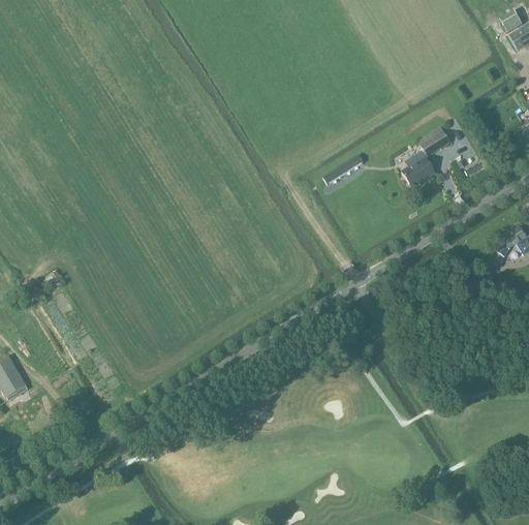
[(506,30),(521,22),(514,8),(498,17),(506,30)]
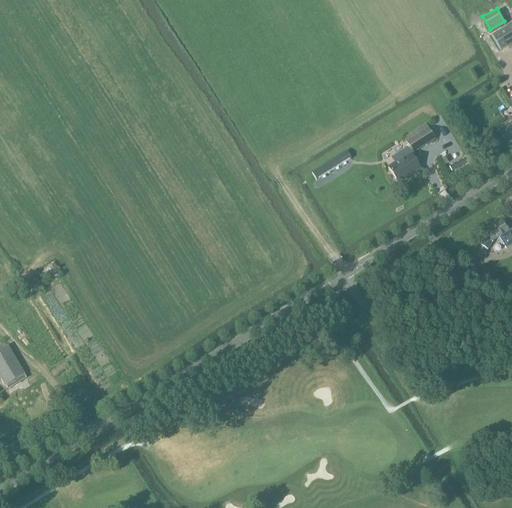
[(500,46),(511,39),(511,20),(491,32),(500,46)]
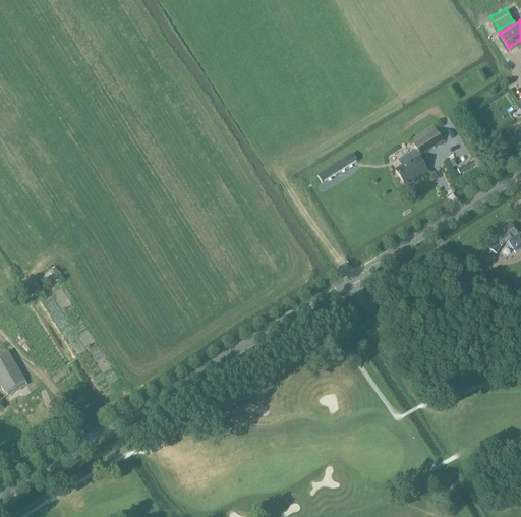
[(424,130),(432,145),(443,138),(436,127),(433,124),(424,130)]
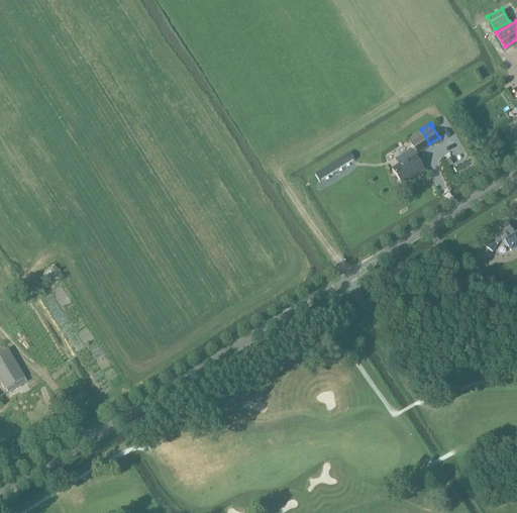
[(408,137),(414,146),(396,157),(398,161),(392,165),(402,181),(424,167),(415,152),(423,147),(414,133),(408,137)]
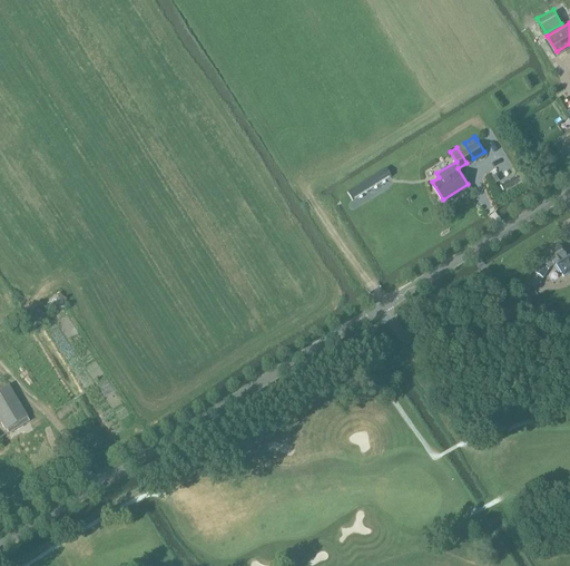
[(503,188),(513,183),(510,176),(500,182),(503,188)]
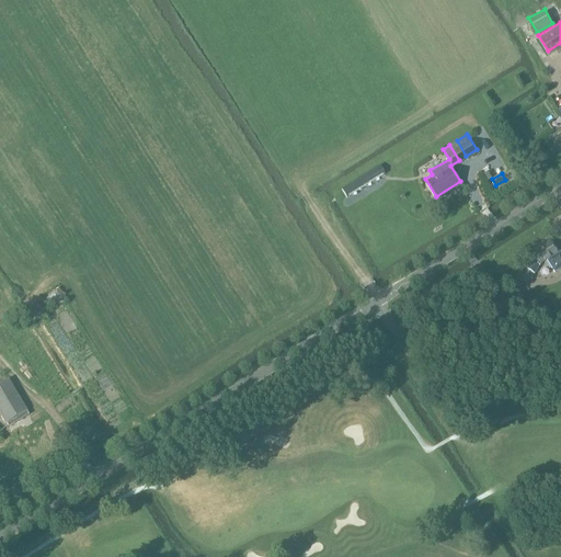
[(527,268),(522,277),(527,281),(533,271),(534,272),(540,262),(539,261),(548,257),(554,269),(560,264),(560,251),(559,248),(557,249),(551,239),(533,250),(534,253),(527,268)]
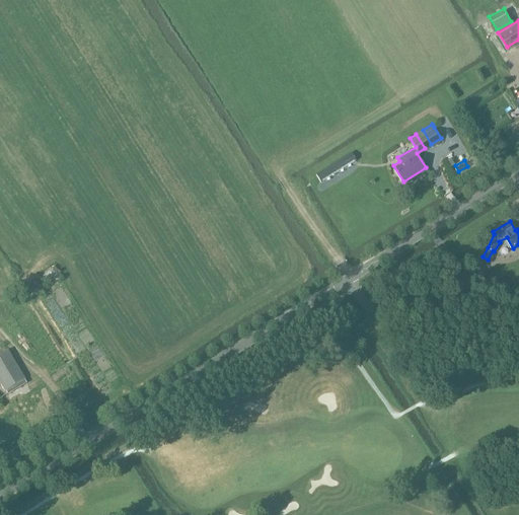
[(464,273),(461,283),(472,286),(475,276),(464,273)]
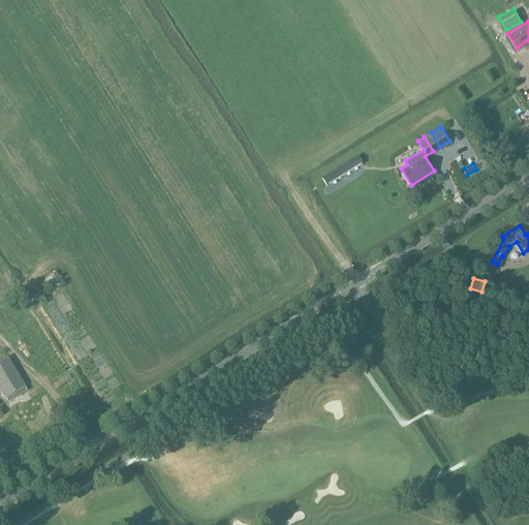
[(0,387),(5,396),(6,395),(26,383),(8,353),(0,358),(0,387)]
